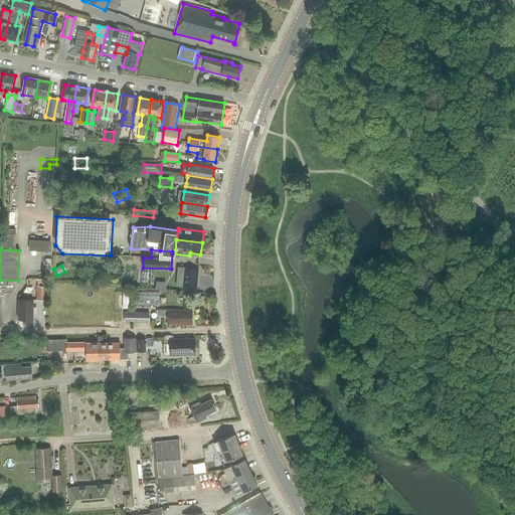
[(183,288),(183,289),(197,290),(197,289),(198,270),(184,269),(183,276),(183,288)]
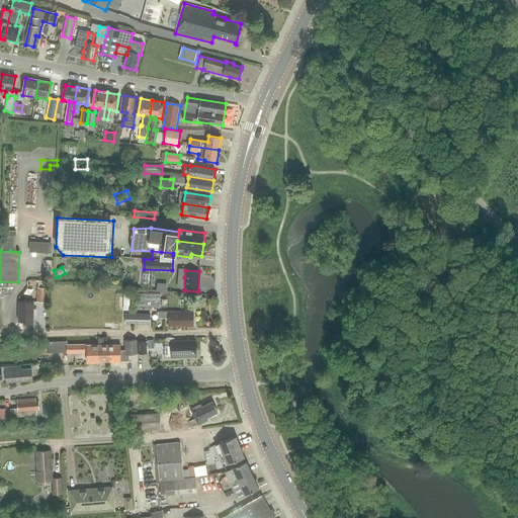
[(170,290),(169,282),(159,282),(159,290),(170,290)]
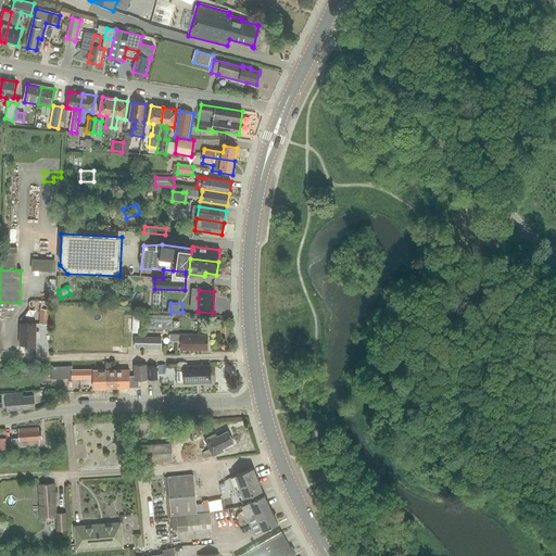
[(50,311),(41,310),(40,325),(49,326),(50,311)]
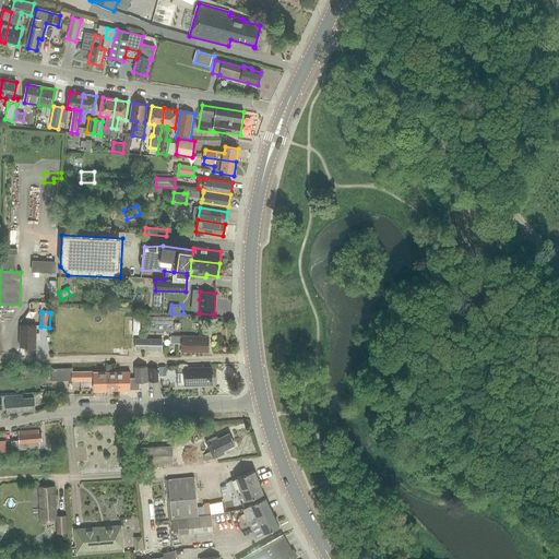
[(146,317),(146,331),(173,332),(173,318),(146,317)]
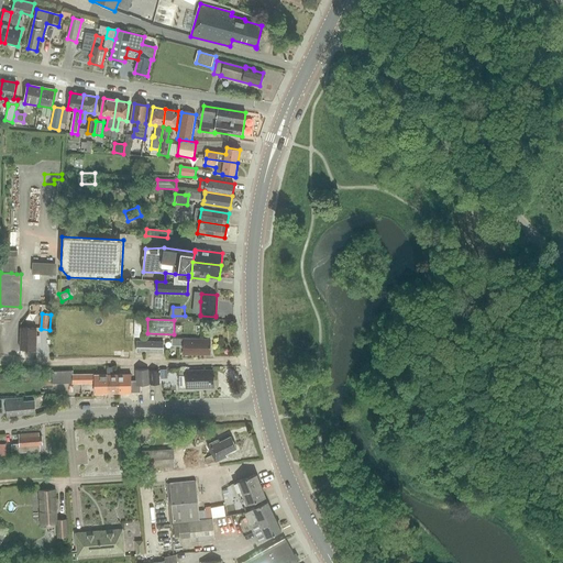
[(36,351),(36,329),(21,328),(20,350),(36,351)]
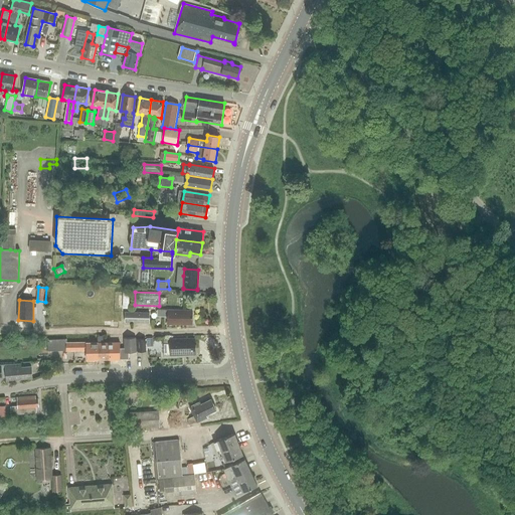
[(168,325),(192,325),(192,311),(168,311),(158,311),(158,317),(168,317),(168,325)]
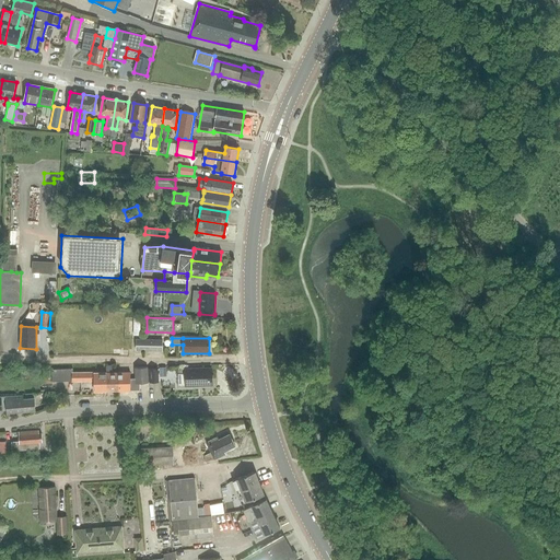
[(136,351),(162,352),(163,340),(137,339),(136,351)]
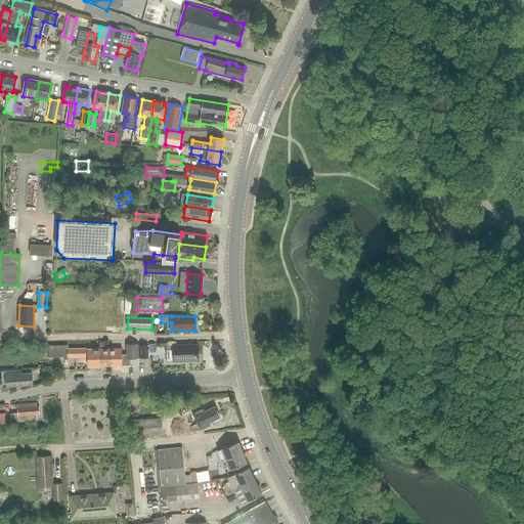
[(99,343),(99,344),(99,349),(99,366),(111,366),(111,349),(104,349),(104,343),(99,343)]
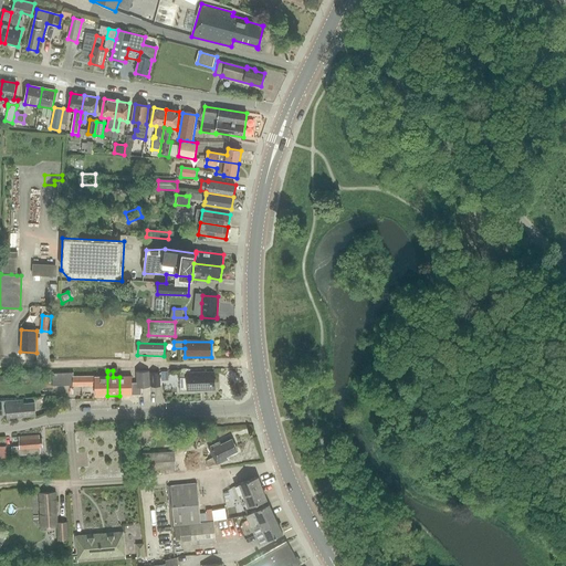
[(64,373),(64,385),(95,386),(95,396),(107,396),(107,377),(95,377),(72,377),(72,373),(64,373)]
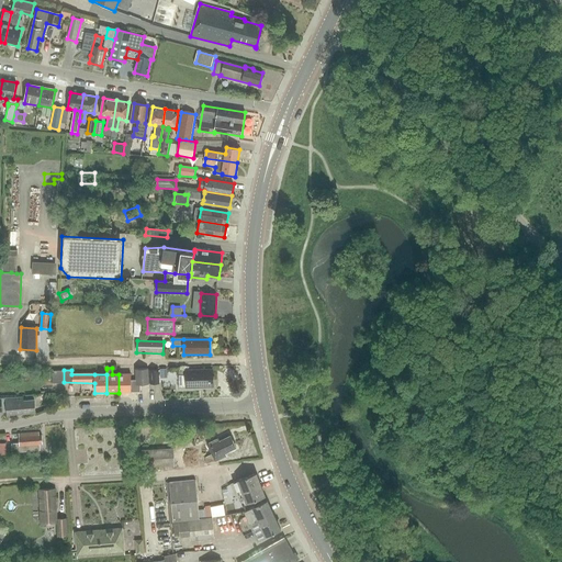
[(149,384),(149,371),(149,370),(136,370),(136,382),(136,385),(141,385),(149,385),(149,384)]
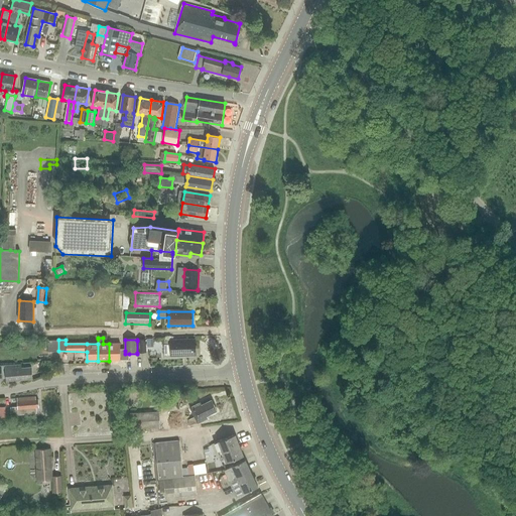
[(164,356),(170,356),(196,356),(196,340),(164,341),(164,356)]
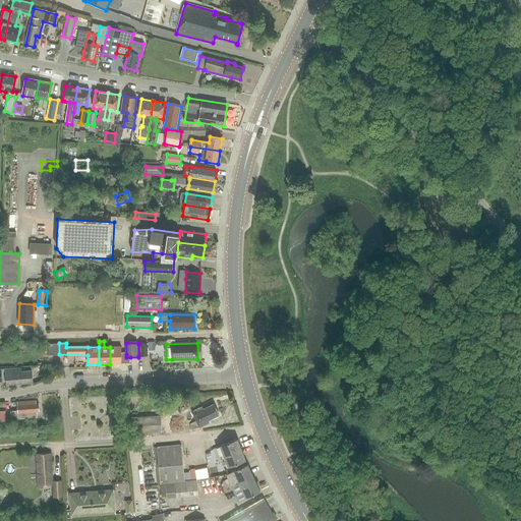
[(147,344),(138,344),(138,356),(143,355),(148,355),(147,344)]
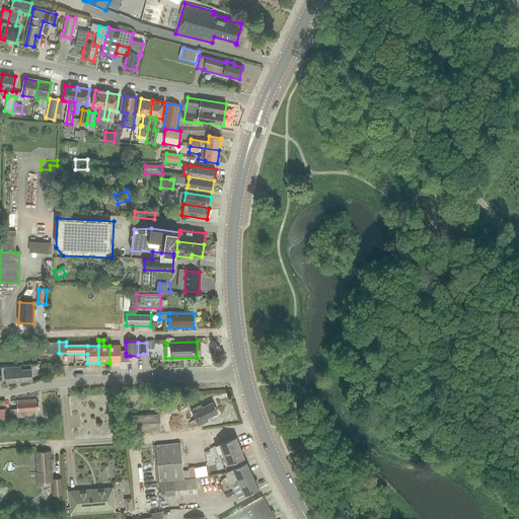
[(109,346),(109,363),(130,363),(130,356),(126,356),(126,353),(121,354),(121,346),(109,346)]
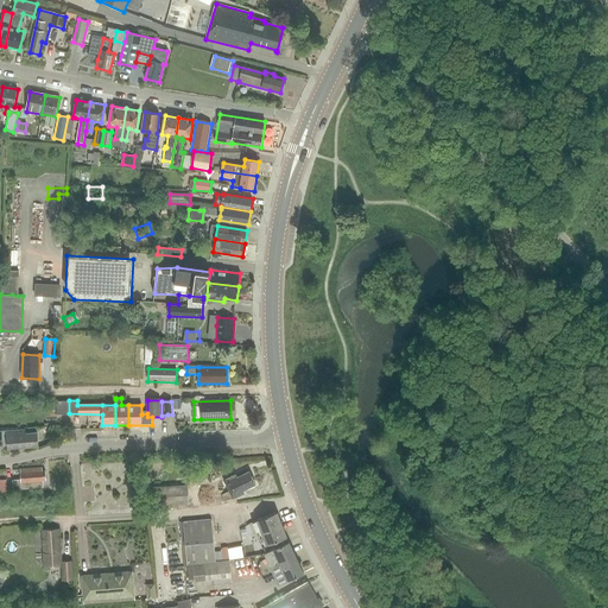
[(0,445),(2,445),(7,444),(7,449),(38,447),(37,434),(25,435),(24,430),(6,431),(0,431),(0,445)]
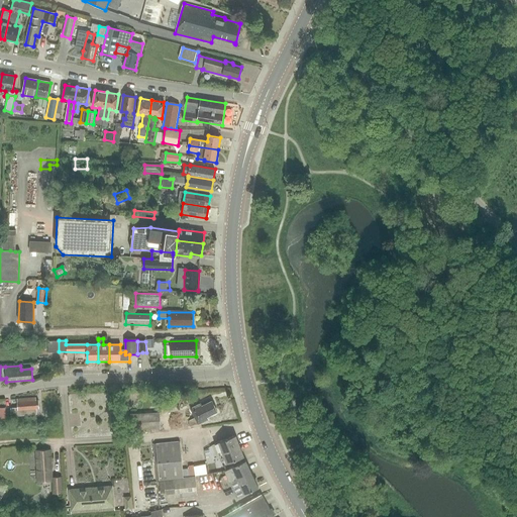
[(36,409),(39,408),(38,401),(35,401),(35,398),(17,399),(18,408),(10,408),(11,416),(36,414),(36,409)]
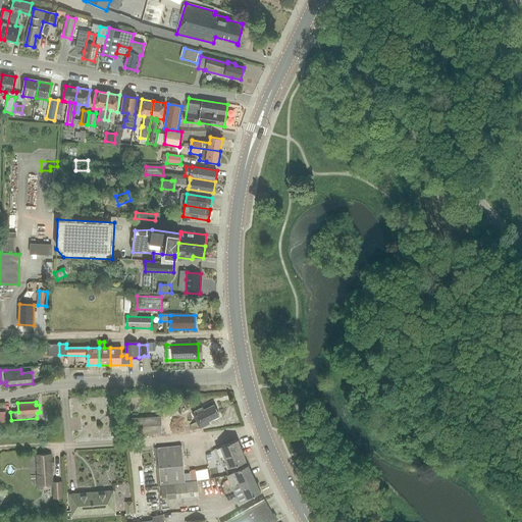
[(210,421),(219,416),(214,405),(204,410),(203,408),(192,413),(197,423),(191,425),(191,430),(191,431),(200,429),(211,424),(210,421)]
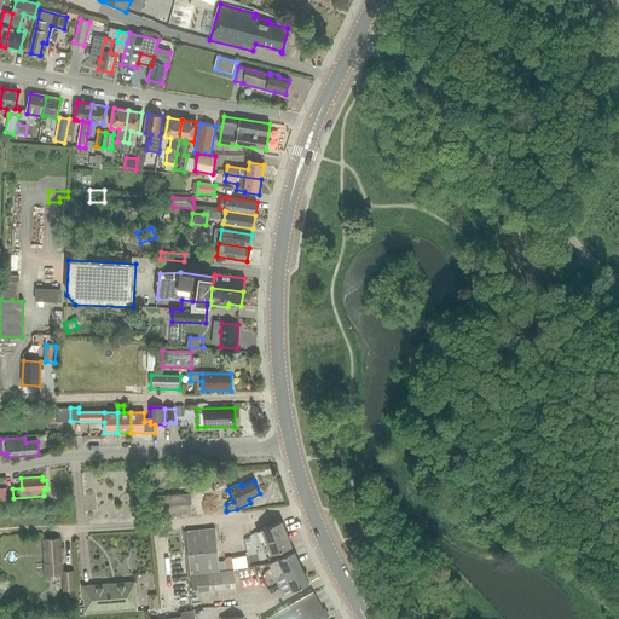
[(156,516),(192,514),(191,495),(155,496),(156,516)]
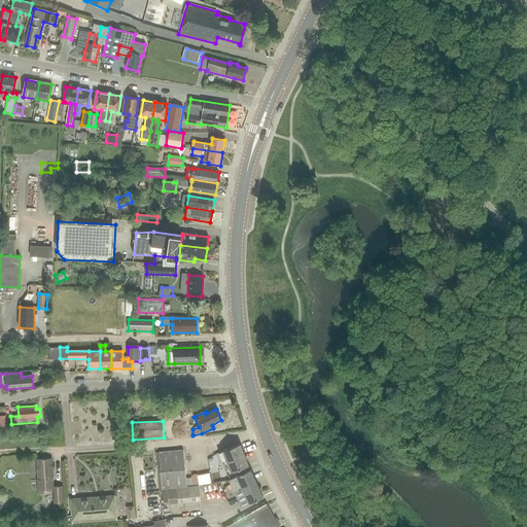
[(249,470),(247,466),(249,465),(240,444),(218,452),(227,473),(229,473),(231,479),(249,470)]
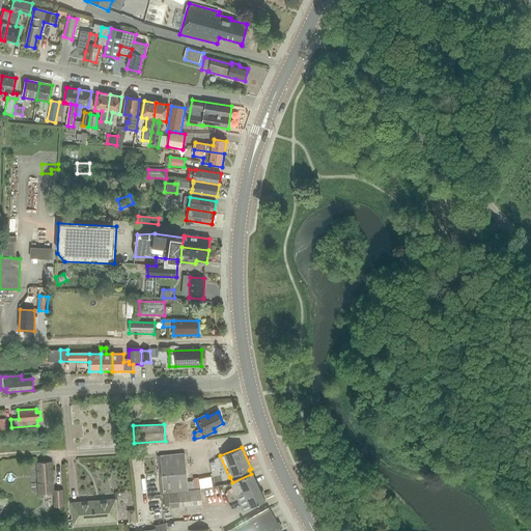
[(168,493),(189,491),(188,482),(185,453),(160,456),(163,494),(168,493)]
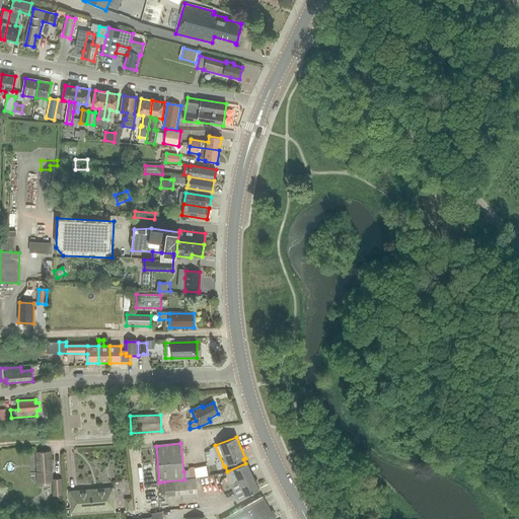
[(51,483),(51,479),(51,472),(52,471),(51,454),(48,454),(48,452),(35,452),(38,472),(36,472),(38,484),(51,483)]
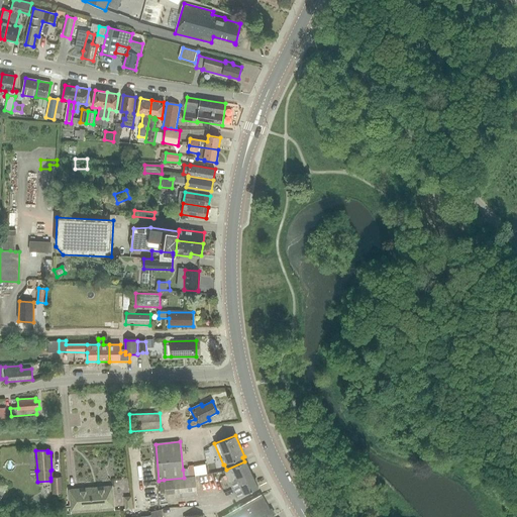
[(237,498),(259,488),(245,460),(244,461),(226,470),(224,471),(237,498)]
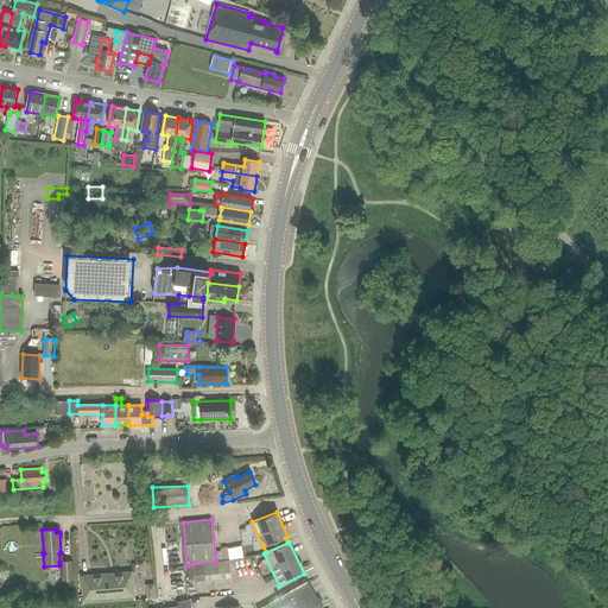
[(222,552),(215,552),(216,562),(229,561),(228,548),(221,549),(222,552)]
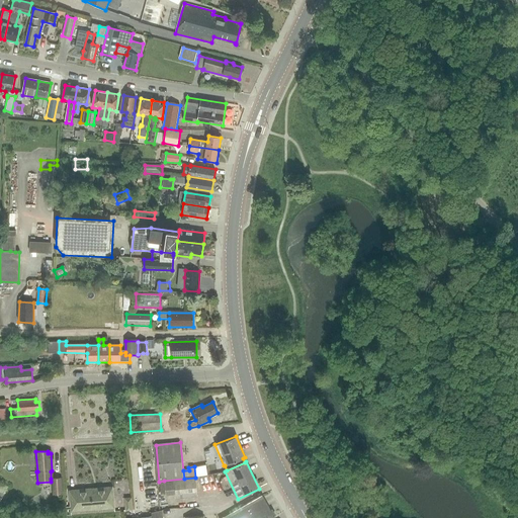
[(51,479),(51,482),(52,496),(62,495),(61,478),(51,479)]
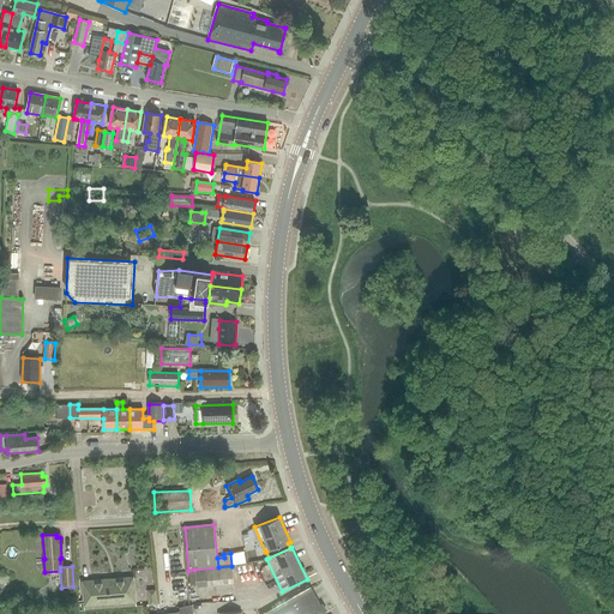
[(218,567),(194,570),(197,587),(208,585),(208,591),(234,589),(232,566),(218,567)]
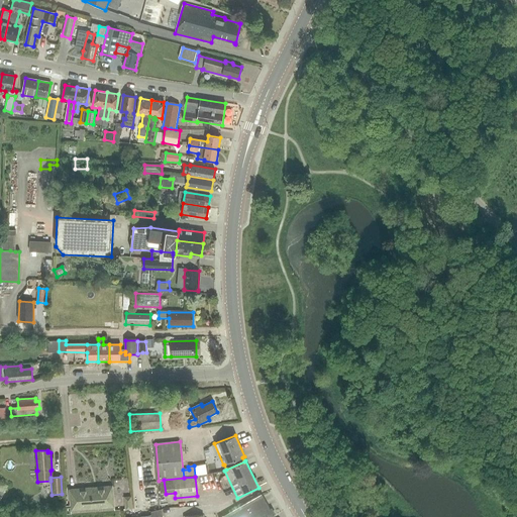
[(71,514),(71,511),(114,507),(112,486),(69,490),(71,508),(65,508),(66,514),(71,514)]
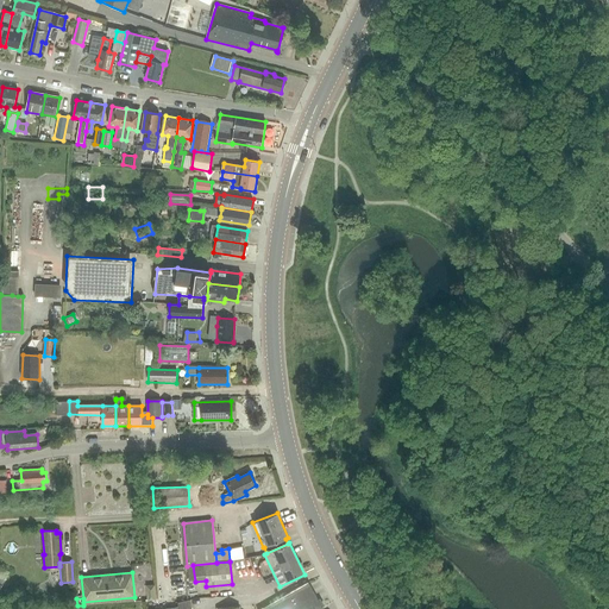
[(320,608),(322,608),(308,583),(261,608),(320,608)]
